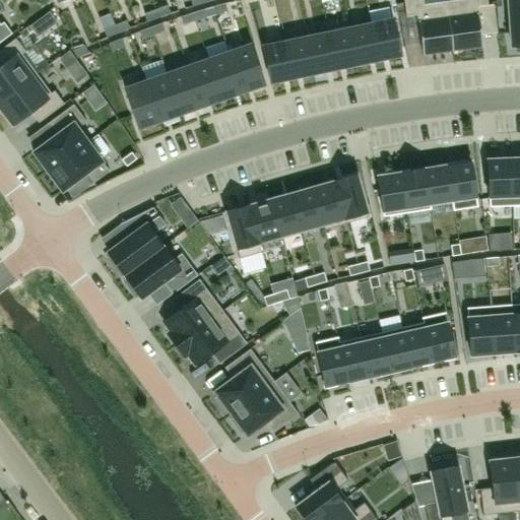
[(423,0),(403,0),(406,17),(417,15),(423,56),(425,56),(425,55),(452,51),(452,52),(453,52),(446,2),(424,5),(423,0)]
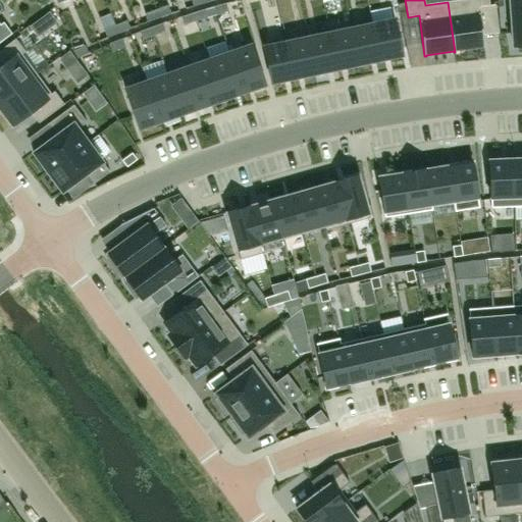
[(459,0),(448,2),(455,52),(455,51),(483,47),(483,48),(484,48),(483,36),(480,16),(491,14),(490,5),(488,0),(459,0)]
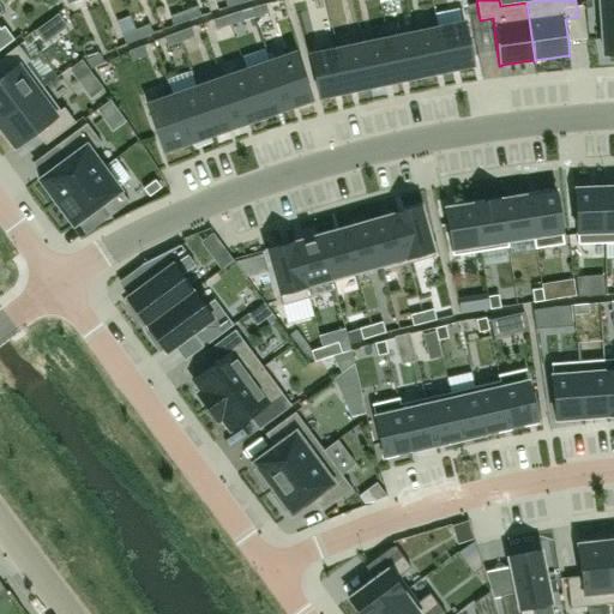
[(613,53),(613,0),(600,0),(605,54),(613,53)]
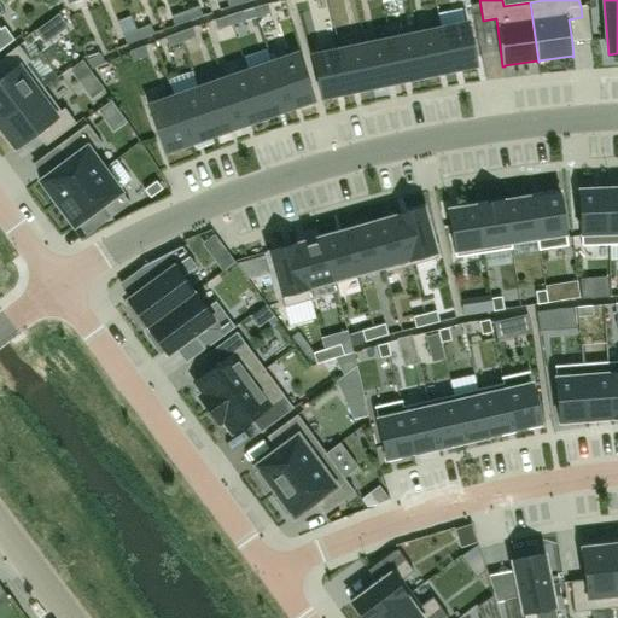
[(268,4),(254,9),(256,18),(270,13),(268,4)]
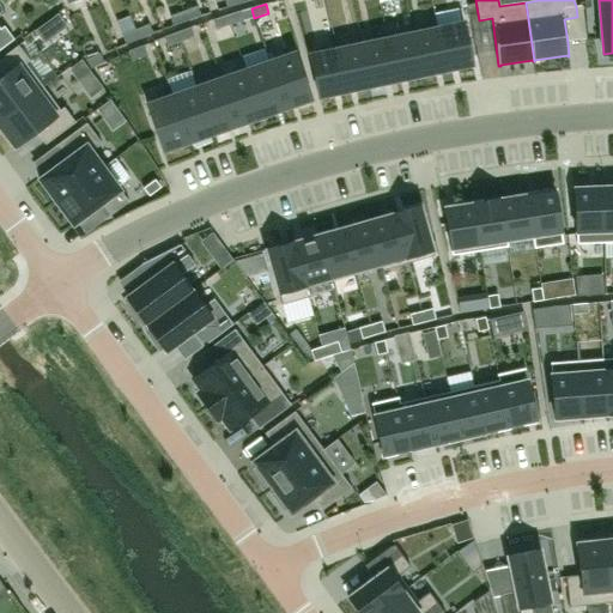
[(198,7),(184,12),(187,20),(201,16),(198,7)]
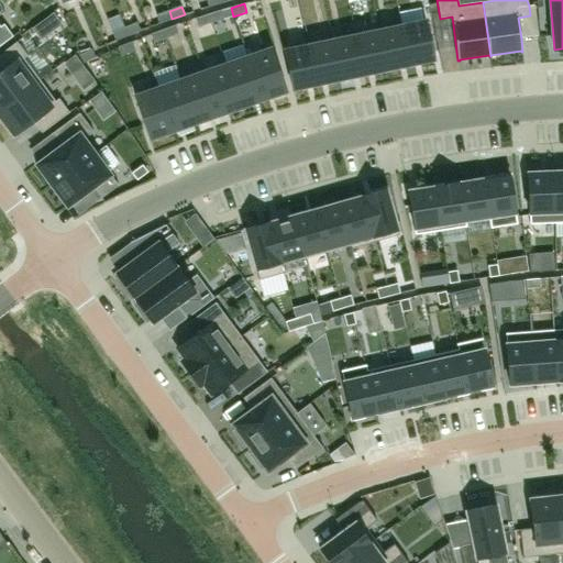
[(221,10),(208,14),(211,23),(223,19),(221,10)]
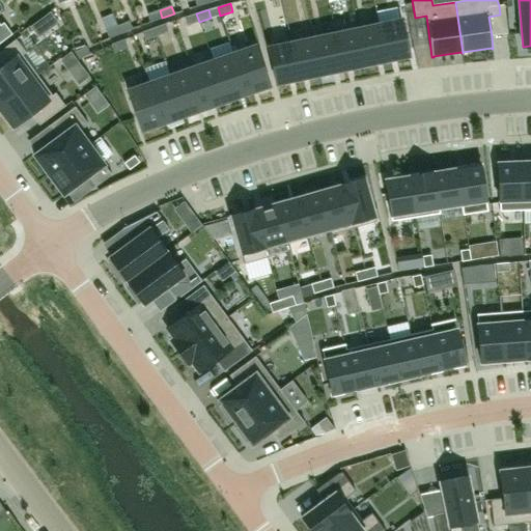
[(160,10),(147,15),(150,23),(162,18),(160,10)]
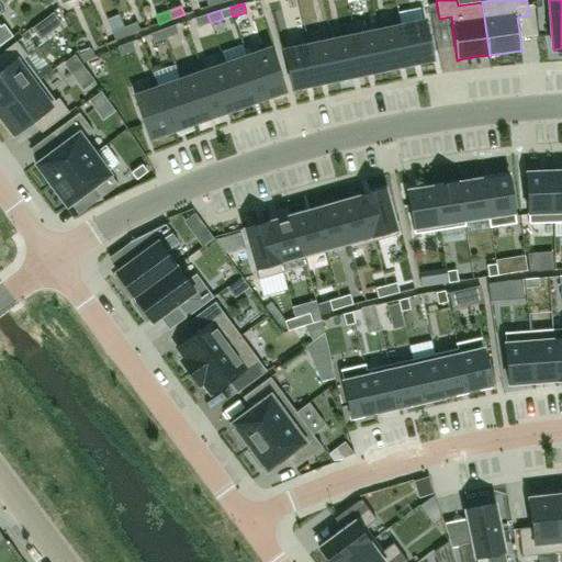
[(208,14),(195,18),(198,26),(211,23),(208,14)]
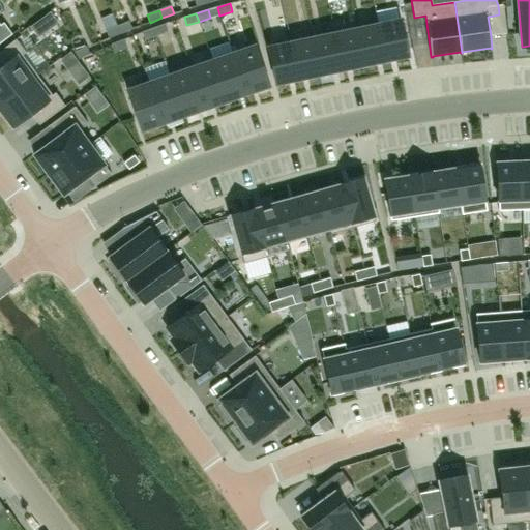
[(402,20),(378,25),(386,61),(409,56),(402,20)]
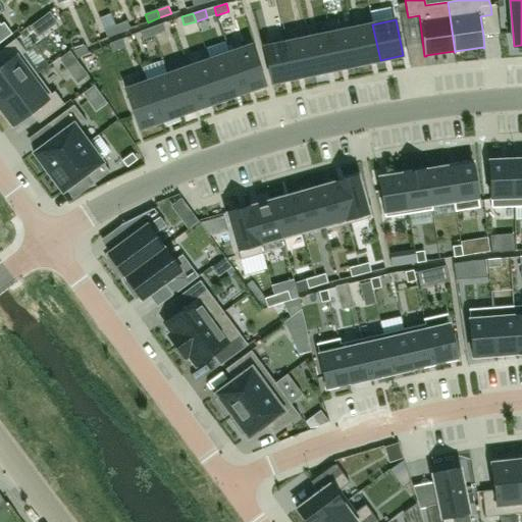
[(126,20),(115,25),(118,34),(131,29),(126,20)]
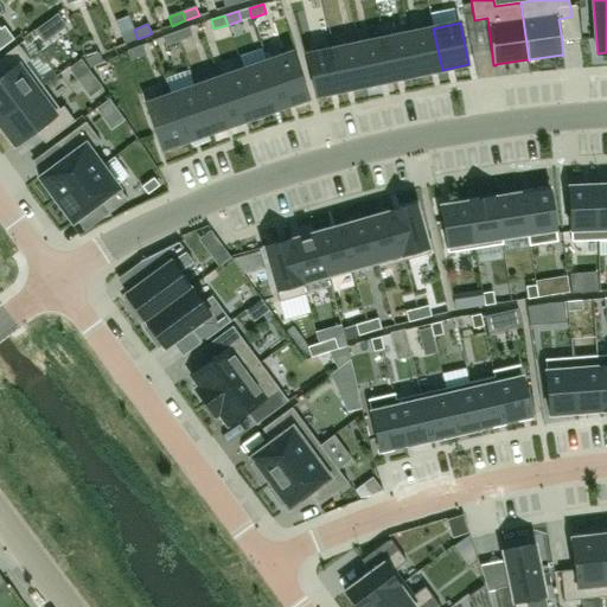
[(0,27),(0,49),(14,39),(5,26),(0,29),(0,27)]
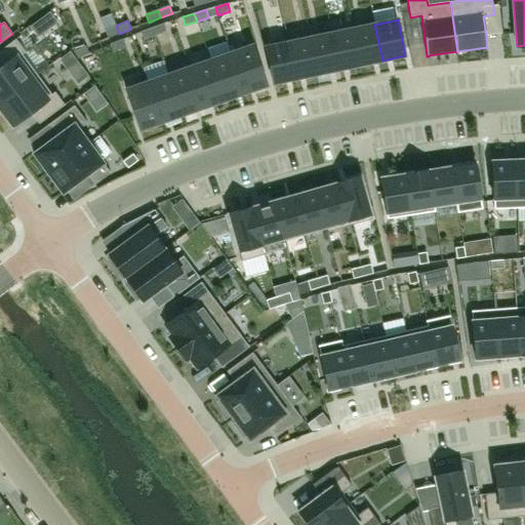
[(163,24),(152,28),(155,36),(166,32),(163,24)]
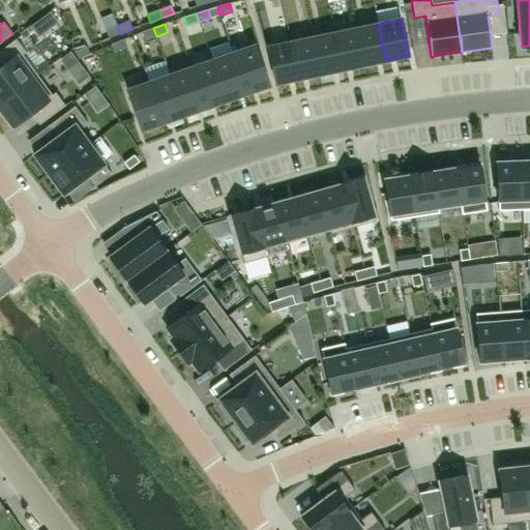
[(378,25),(356,29),(364,65),(364,66),(386,61),(378,25)]
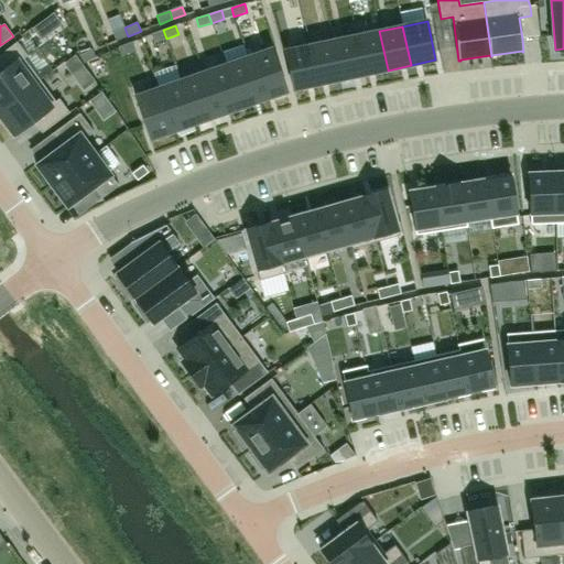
[(125,28),(112,32),(116,41),(128,36),(125,28)]
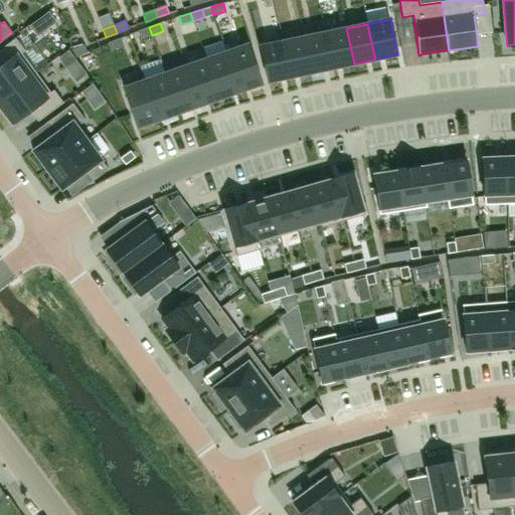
[(149,27),(138,31),(141,39),(152,35),(149,27)]
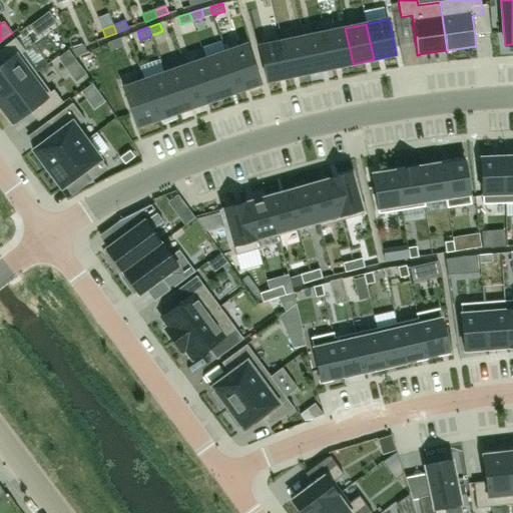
[(345,28),(324,33),(331,68),(353,64),(353,63),(345,28)]
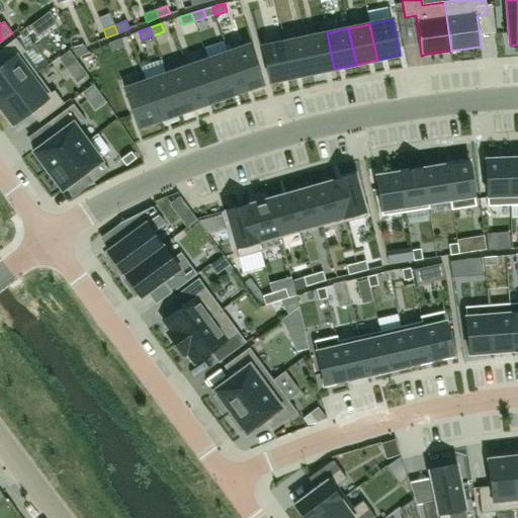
[(327,33),(306,37),(313,73),(334,69),(327,33)]
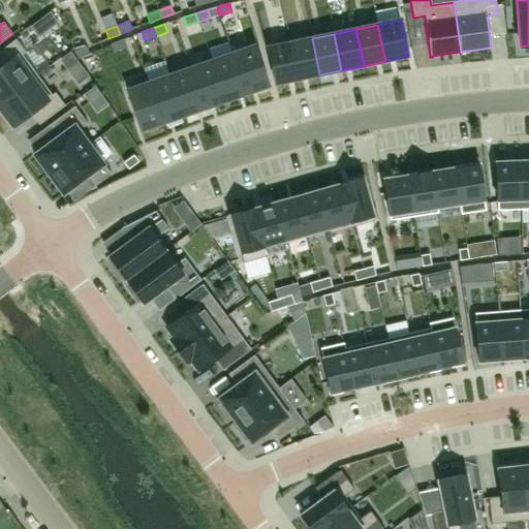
[(312,38),(290,43),(298,80),(319,74),(312,38)]
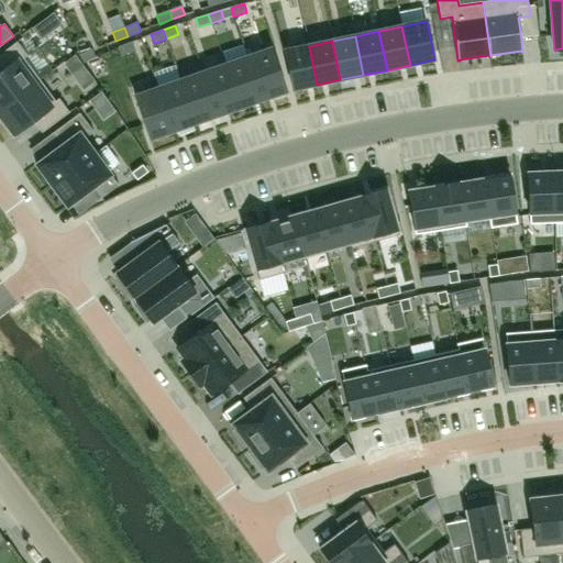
[(0,109),(40,80),(52,70),(36,50),(28,56),(20,45),(17,42),(0,54),(0,109)]
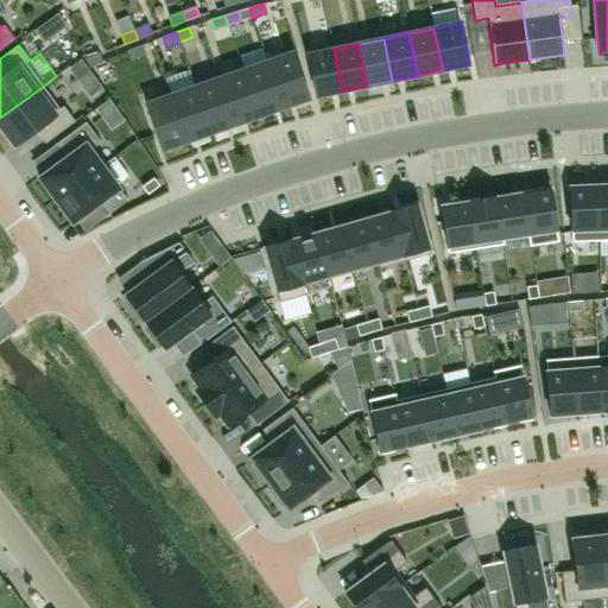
[(141,45),(127,51),(131,61),(145,55),(141,45)]
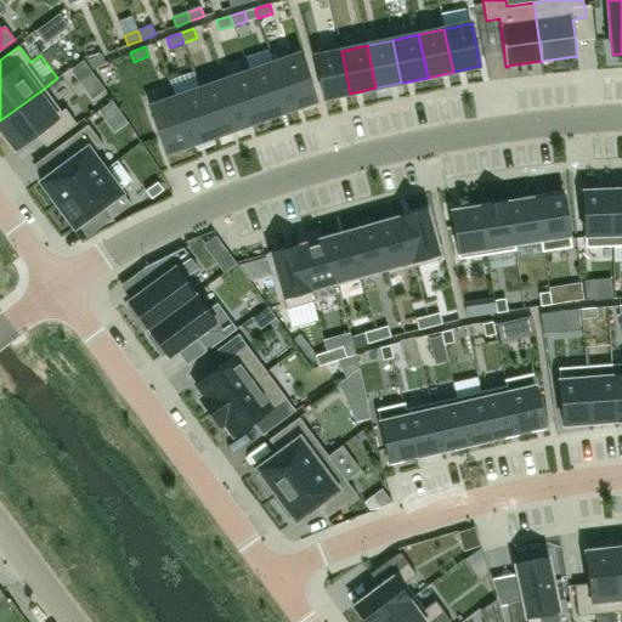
[(341,51),(315,56),(323,99),(350,94),(341,51)]
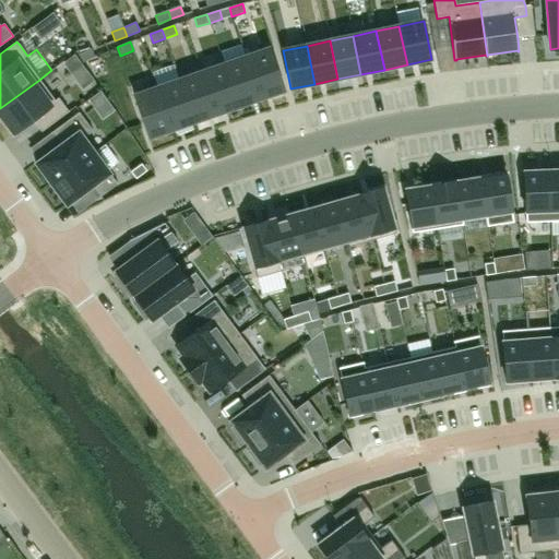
[(91,49),(79,55),(83,62),(95,57),(91,49)]
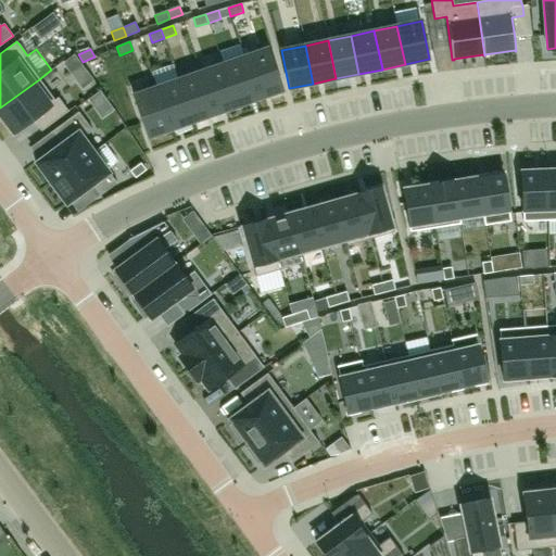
[(268,49),(245,57),(260,99),(282,90),(268,49)]
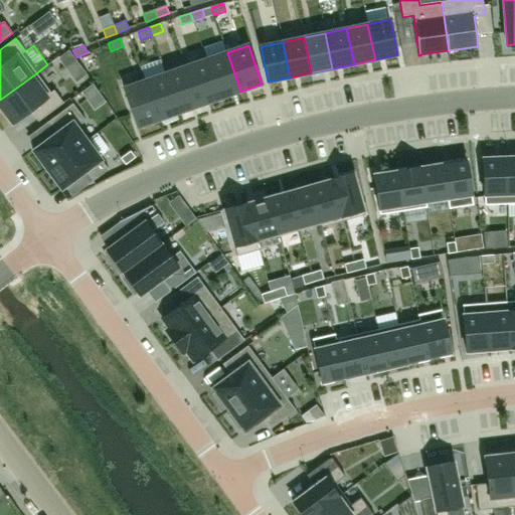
[(227,52),(206,59),(220,99),(240,92),(227,52)]
